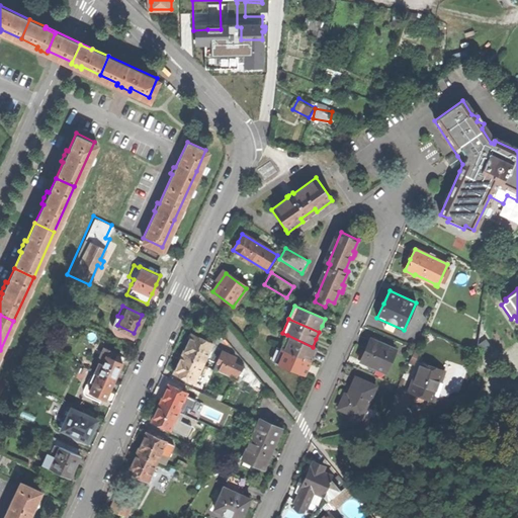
[(210,346),(212,344),(191,335),(187,344),(182,355),(202,364),(209,350),(211,351),(213,347),(210,346)]
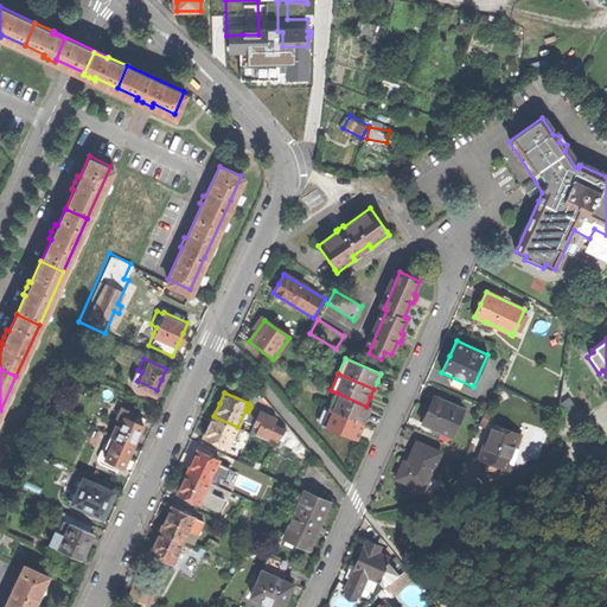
[(330,409),(364,425),(368,416),(371,409),(366,407),(337,393),(330,409)]
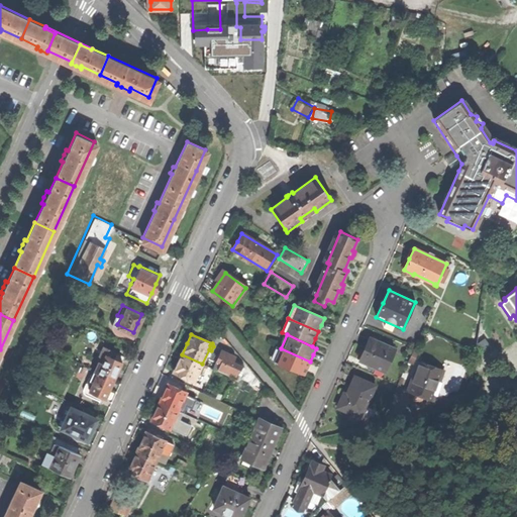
[(359,360),(385,372),(394,349),(370,338),(365,348),(359,360)]
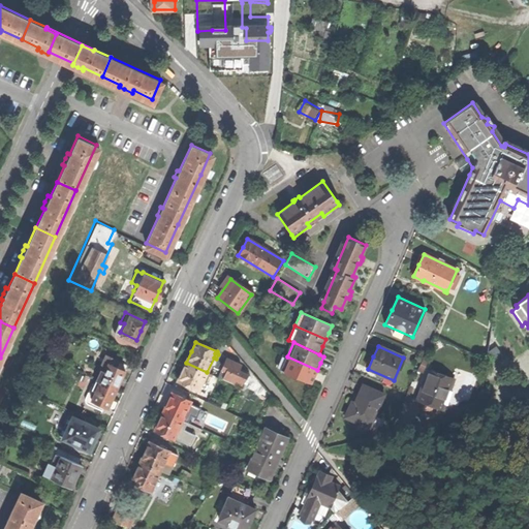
[(317,370),(287,356),(280,371),(311,384),(314,377),(317,370)]
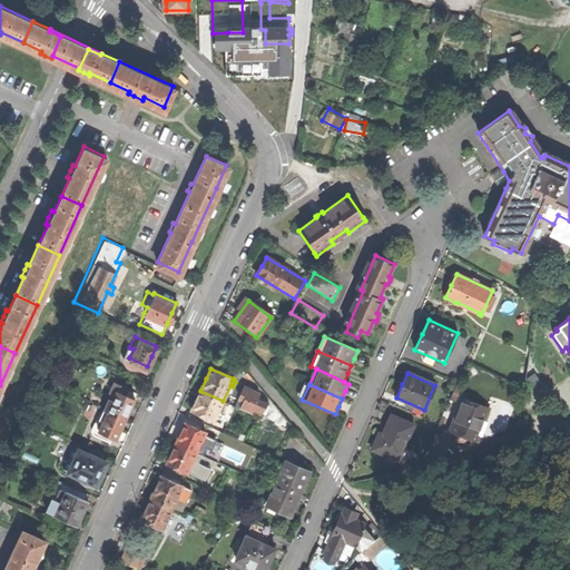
[(241,409),(263,419),(269,405),(257,400),(259,394),(244,386),(238,399),(244,401),(241,409)]
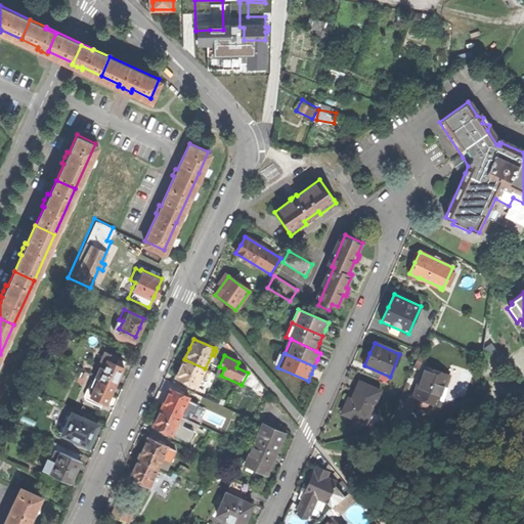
[(95,374),(116,384),(120,374),(124,365),(106,357),(103,365),(99,363),(95,374)]
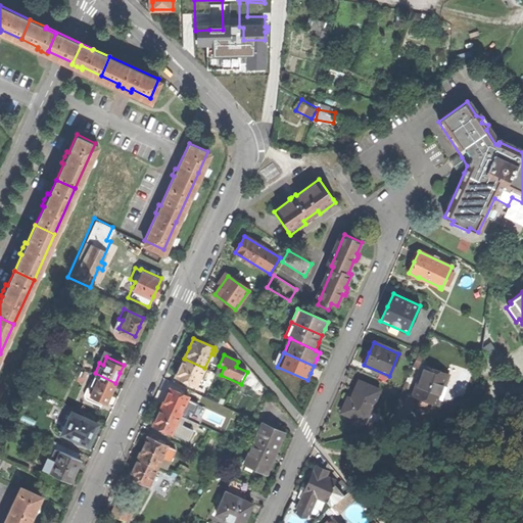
[(200,377),(204,368),(184,359),(180,367),(176,377),(196,386),(200,377)]
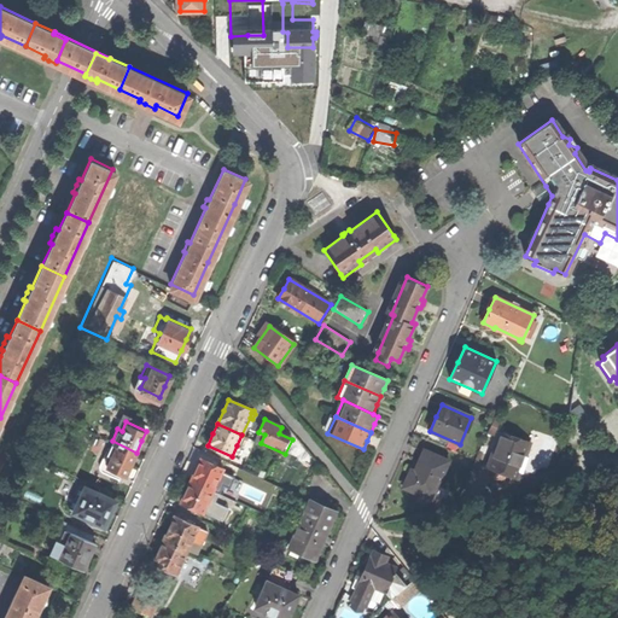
[(532,443),(501,431),(487,468),(503,474),(518,481),(532,443)]
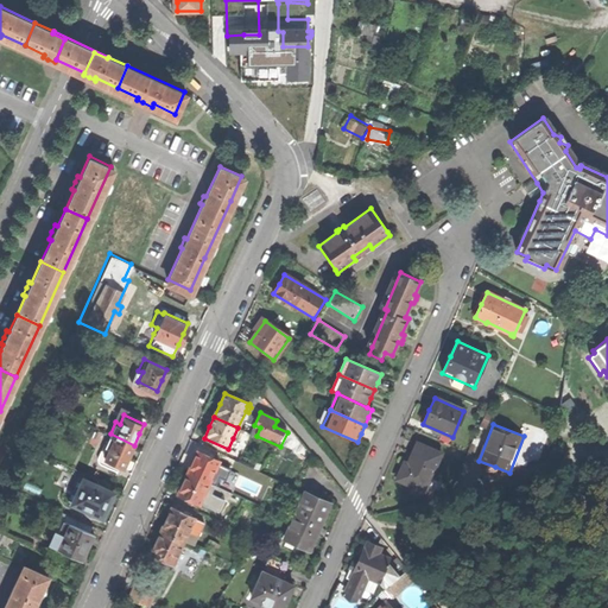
[(105,457),(124,467),(130,455),(134,445),(111,434),(106,445),(109,448),(105,457)]
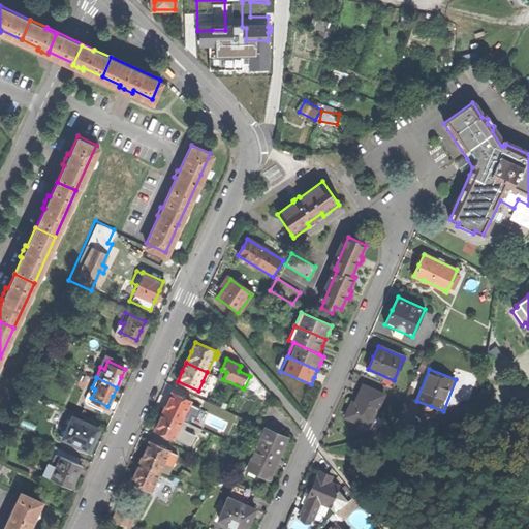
[(208,383),(203,381),(198,391),(204,393),(208,383)]
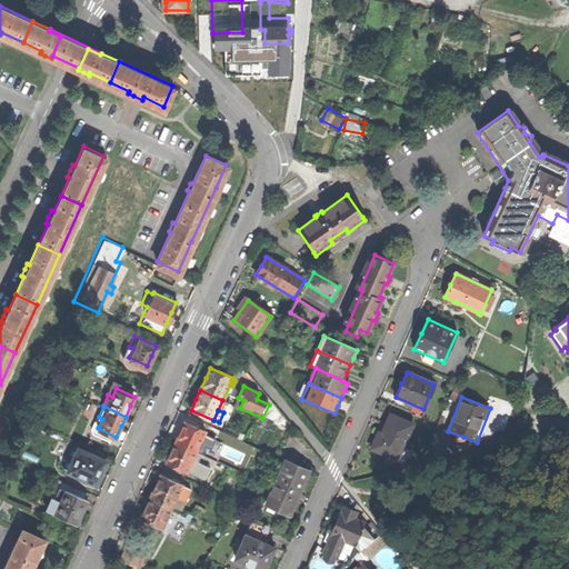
[(371,449),(397,460),(412,425),(390,415),(381,433),(378,432),(375,441),(371,449)]
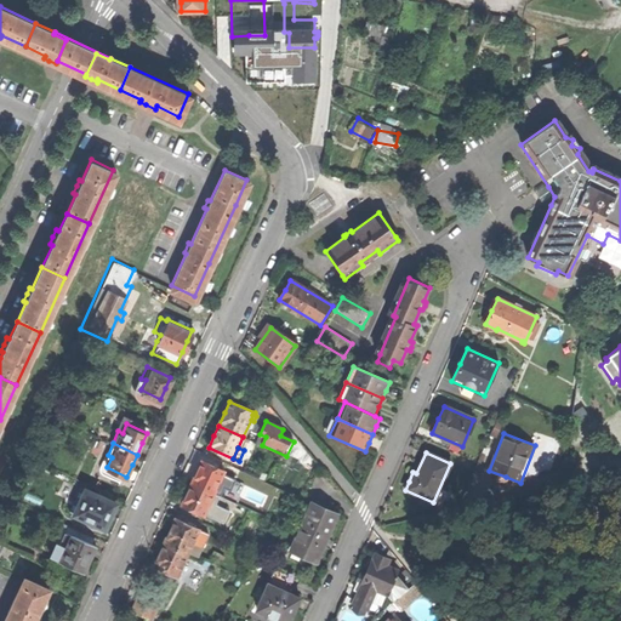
[(192,484),(215,494),(224,472),(203,461),(198,472),(192,484)]
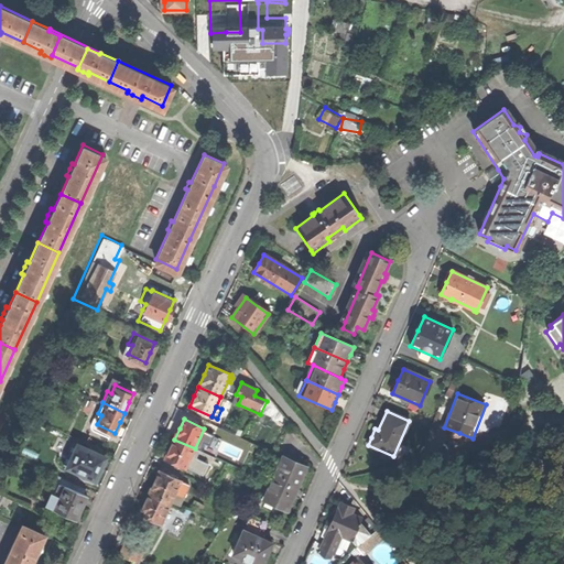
[(541,451),(563,445),(563,438),(540,444),(541,451)]
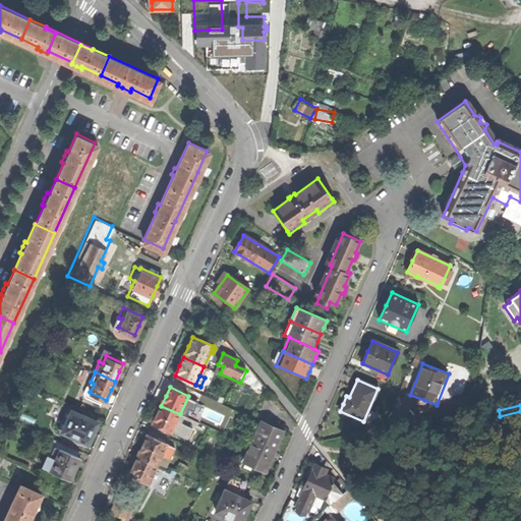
[(177,419),(180,414),(161,406),(158,414),(153,423),(171,432),(177,419)]
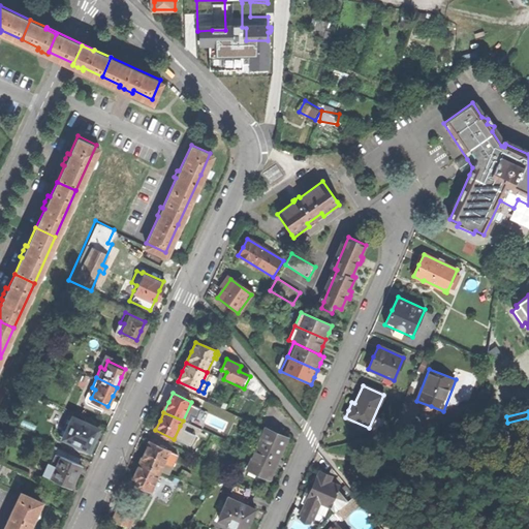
[(79,442),(89,446),(93,437),(98,427),(73,416),(64,436),(72,439),(71,442),(78,445),(79,442)]
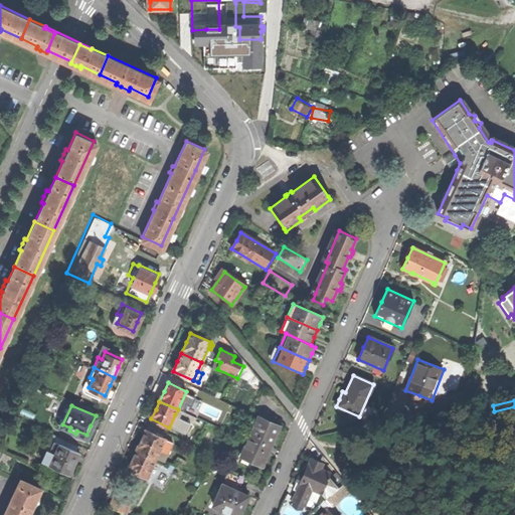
[(415,407),(416,413),(428,411),(427,405),(415,407)]
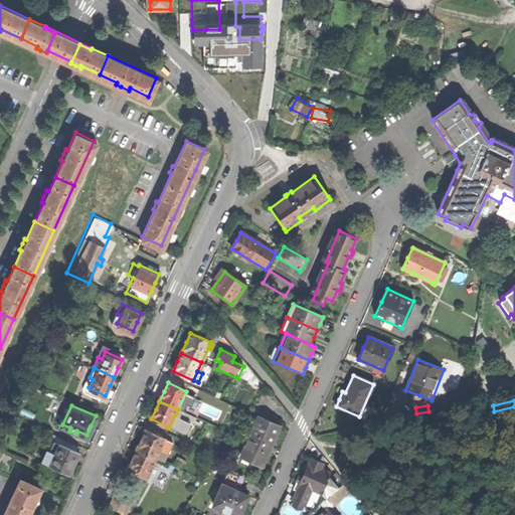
[(188,414),(178,409),(175,414),(186,419),(188,414)]
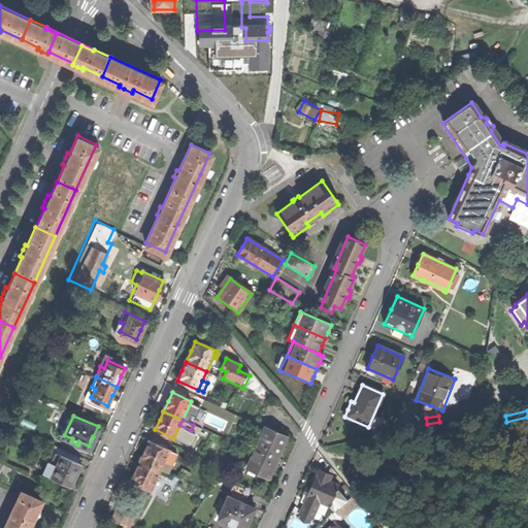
[(191,430),(187,436),(193,439),(197,432),(202,435),(205,430),(193,425),(191,430)]
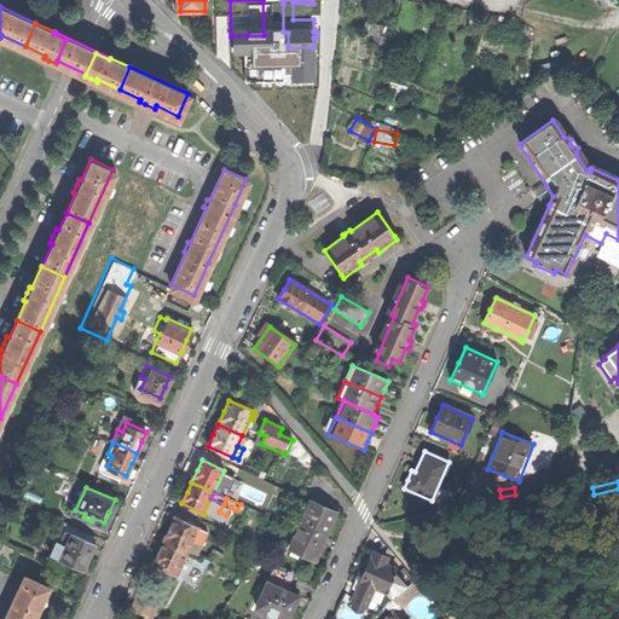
[(301,554),(314,560),(325,536),(335,514),(311,503),(300,527),(296,525),(283,554),(299,560),(301,554)]
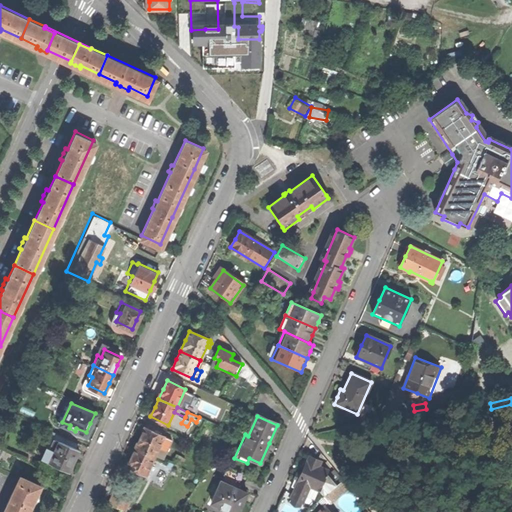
[(136,448),(155,457),(157,458),(162,460),(164,457),(159,455),(161,450),(166,452),(172,441),(164,438),(144,429),(140,439),(136,448)]
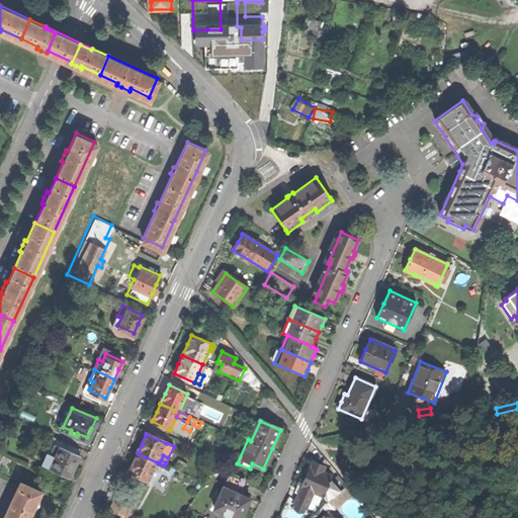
[(41,470),(58,479),(62,470),(70,475),(75,464),(80,454),(77,452),(79,446),(59,437),(56,443),(51,441),(46,451),(50,452),(41,470)]
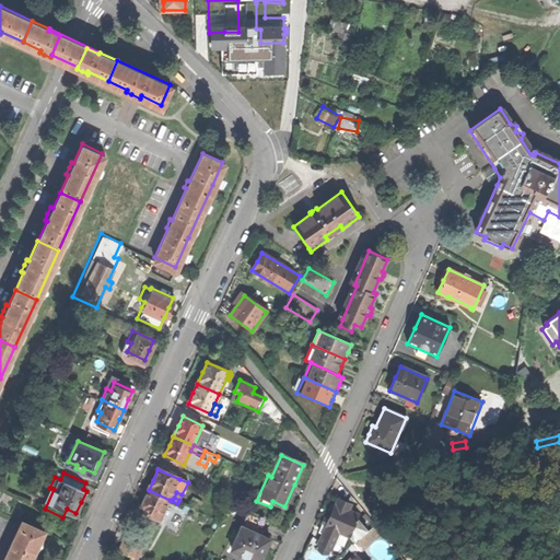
[(170,500),(149,490),(144,499),(139,511),(160,521),(170,500)]
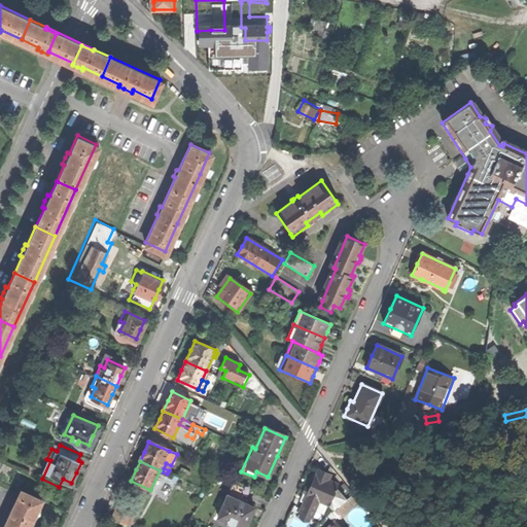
[(179,480),(185,482),(189,472),(183,470),(179,480)]
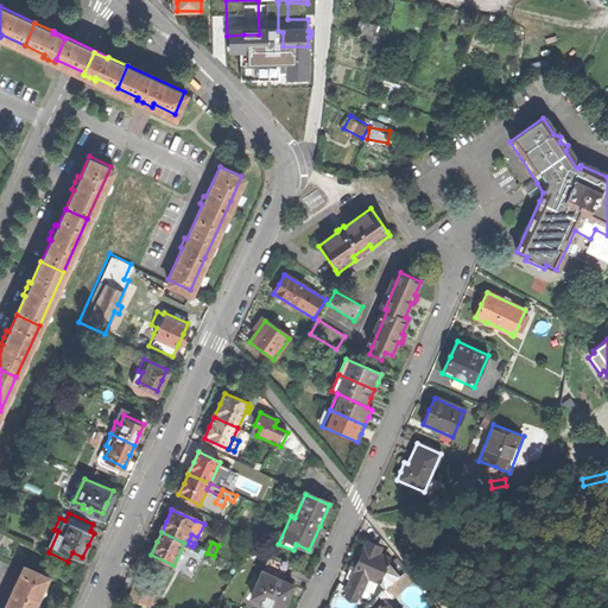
[(390,557),(379,552),(380,549),(367,544),(358,567),(346,591),(359,596),(367,578),(379,583),(384,589),(400,576),(406,571),(397,559),(391,564),(388,562),(390,557)]
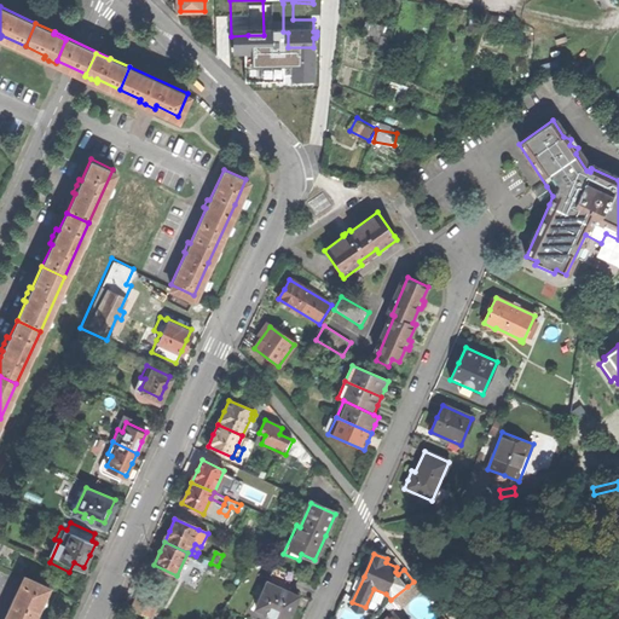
[(288,618),(293,608),(299,596),(284,590),(291,574),(273,567),(267,583),(256,608),(281,618),(288,618)]
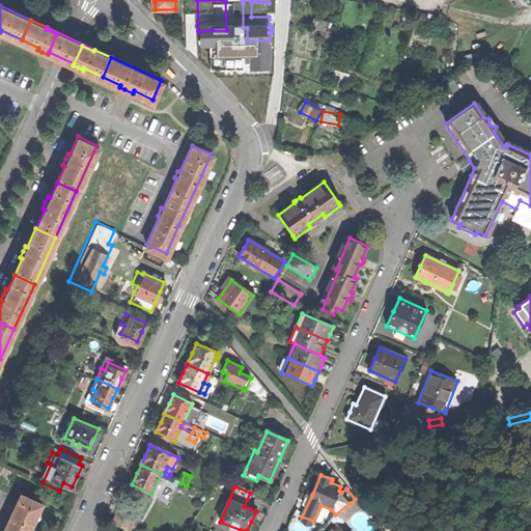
[(5,530),(29,530),(34,523),(44,503),(24,494),(17,508),(15,507),(8,521),(10,522),(5,530)]
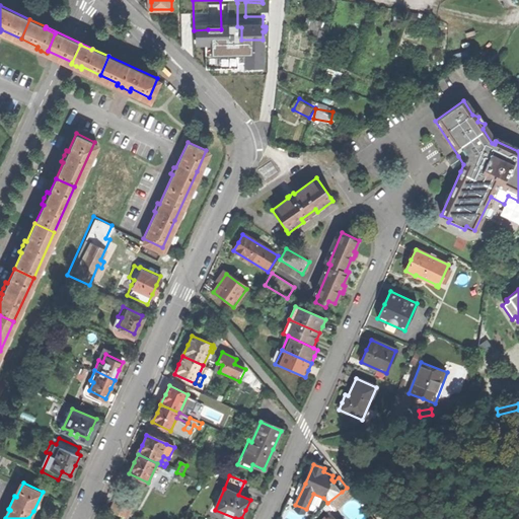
[(347,488),(342,492),(327,503),(326,504),(332,511),(353,495),(347,488)]
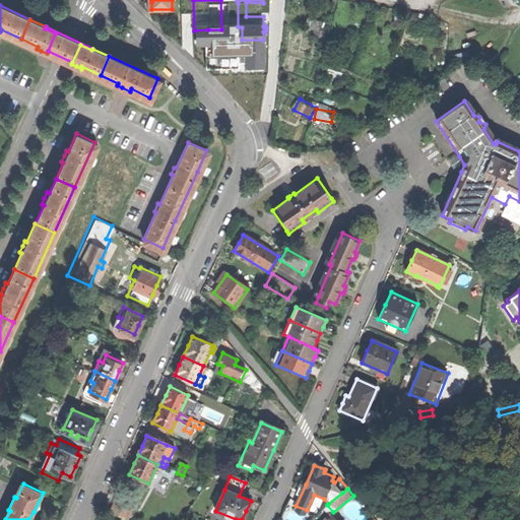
[(134,505),(117,498),(113,507),(111,512),(117,515),(120,510),(125,512),(122,517),(128,519),(130,514),(134,505)]
